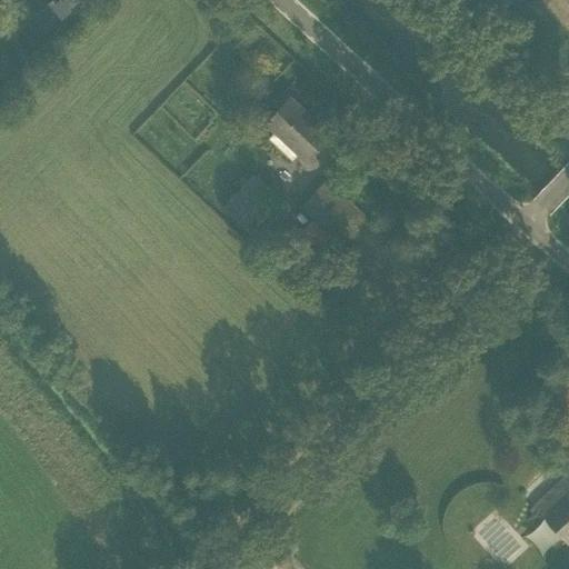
[(60,0),(59,0),(50,10),(59,18),(69,8),(60,0)]
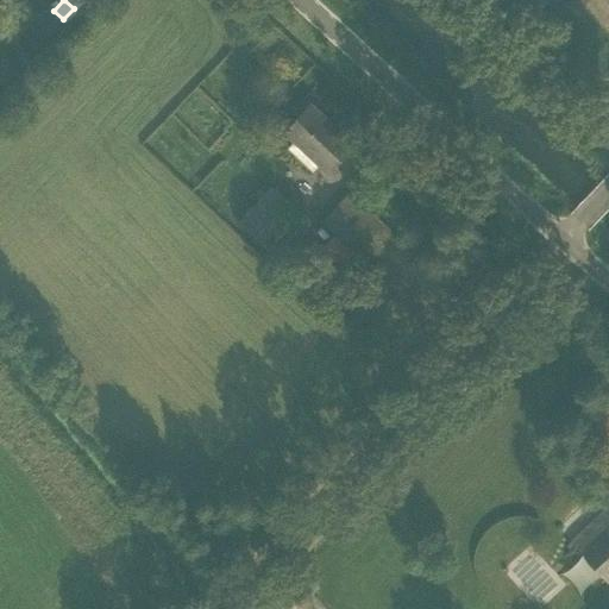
[(320,163),(330,173),(353,146),(311,105),(286,131),(296,140),(288,149),(312,171),(320,163)]
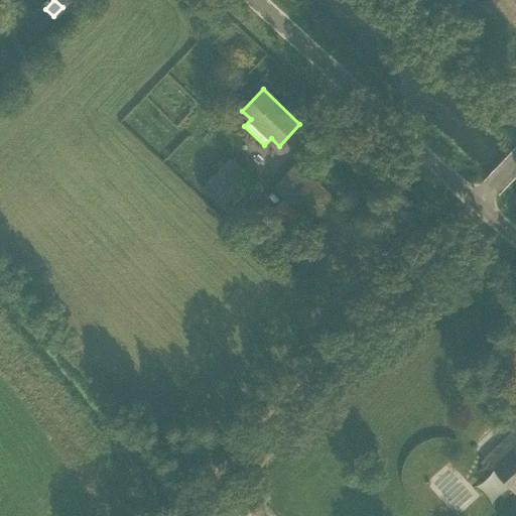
[(202,187),(226,211),(254,181),(230,158),(202,187)]
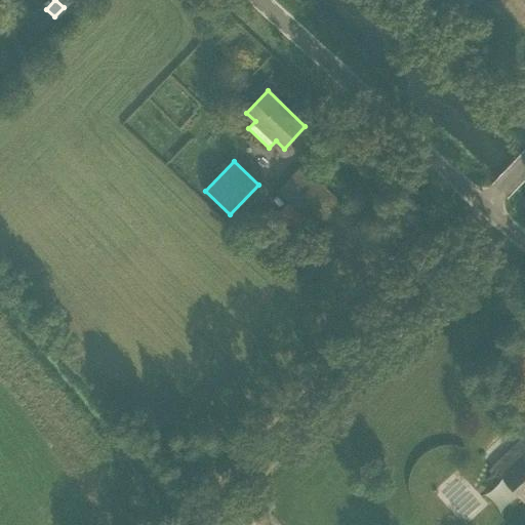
[(306,216),(345,252),(367,229),(301,166),(279,191),(290,201),(277,214),(293,230),(306,216)]
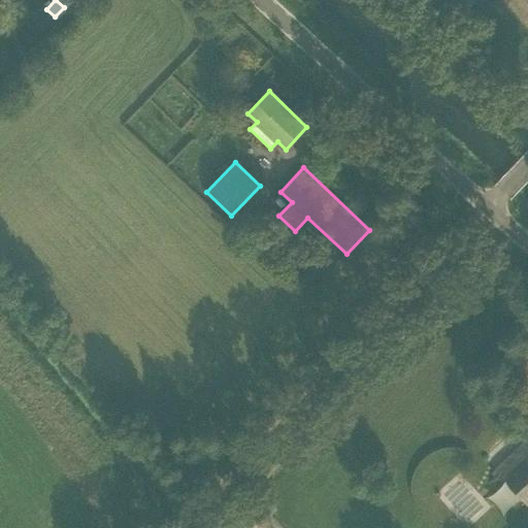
[(527,440),(496,469),(527,504),(527,502),(527,440)]
